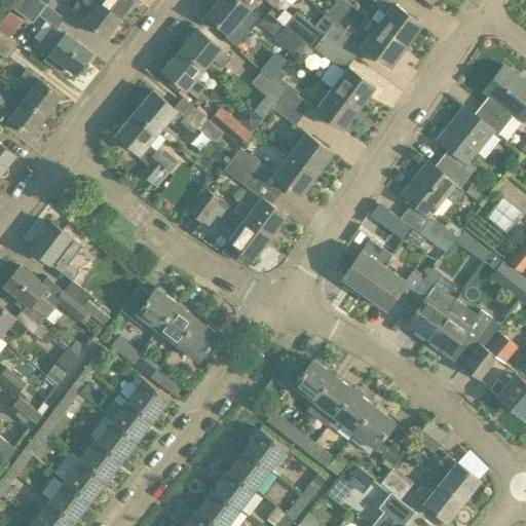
[(46,4),(40,0),(16,0),(11,7),(32,24),(46,4)]
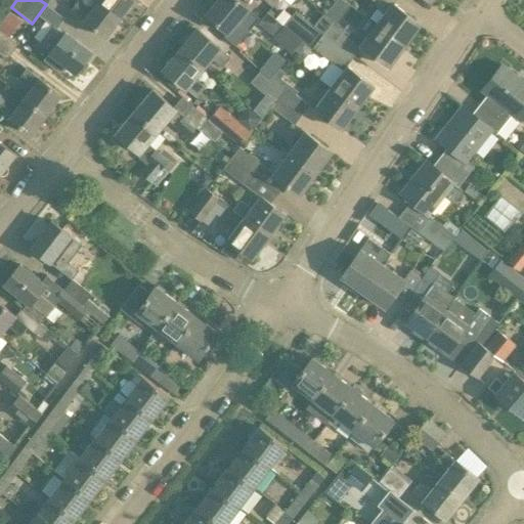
[(104,37),(120,16),(100,2),(93,12),(76,0),(70,9),(82,18),(82,19),(104,37)]
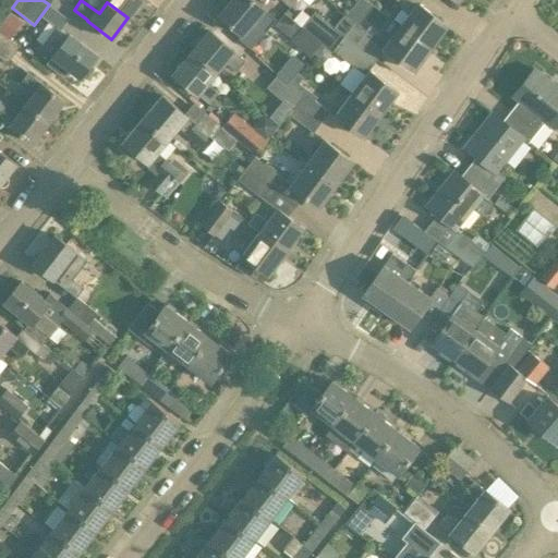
[(104,0),(107,2),(128,17),(141,0),(104,0)]
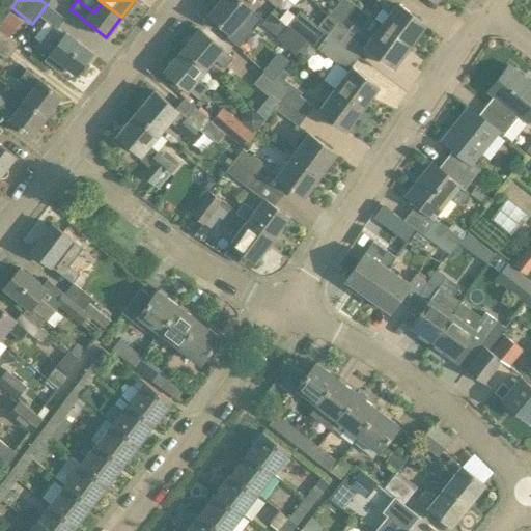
[(240,0),(220,0),(208,15),(230,33),(241,20),(252,28),(261,18),(240,0)]
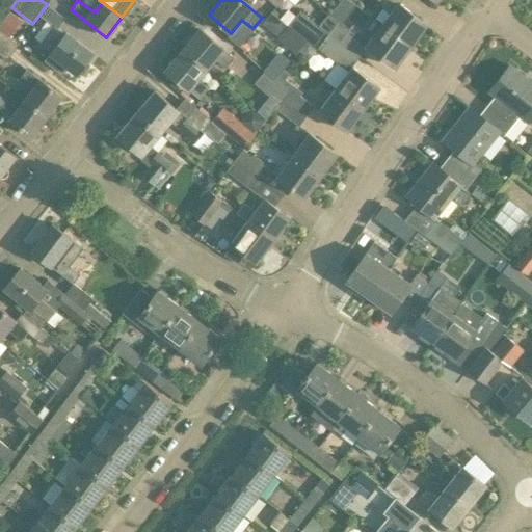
[(388,0),(395,5),(381,24),(409,45),(426,22),(399,2),(399,0),(388,0)]
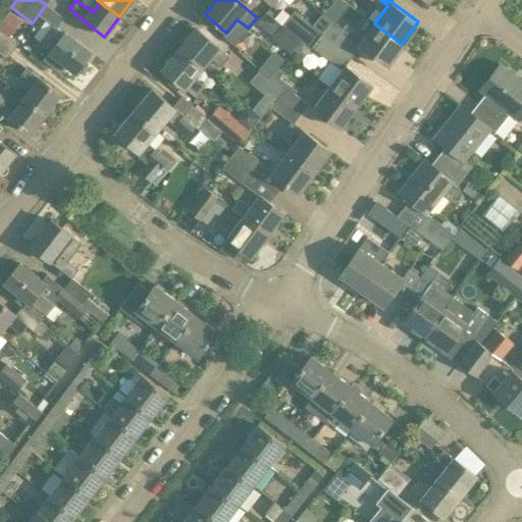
[(281,25),(300,41),(310,49),(314,43),(321,34),(293,11),(281,25)]
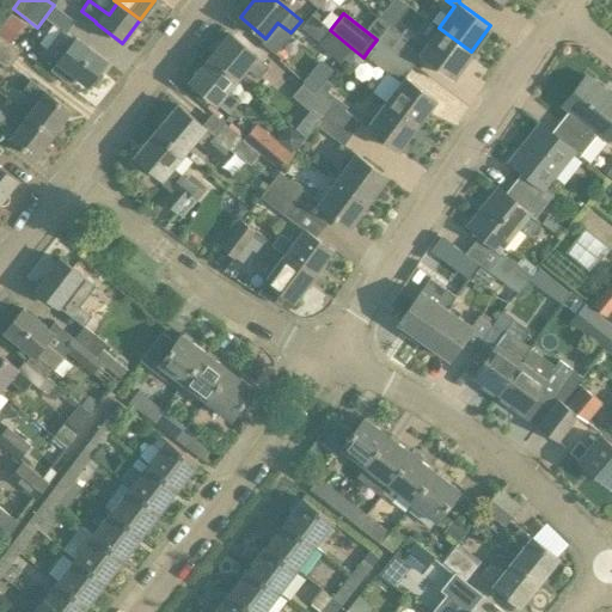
[(452,77),(471,51),(439,28),(423,48),(402,32),(398,36),(385,26),(377,38),(390,48),(409,62),(412,65),(421,53),(452,77)]
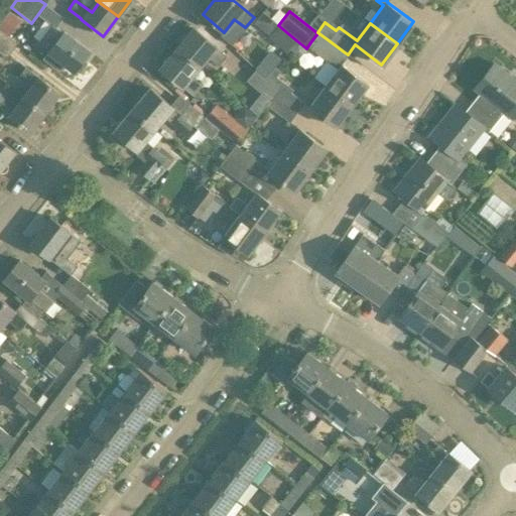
[(58,72),(65,63),(74,71),(75,70),(79,73),(87,61),(83,58),(89,50),(63,31),(62,31),(52,23),(38,41),(48,50),(48,51),(42,59),(58,72)]
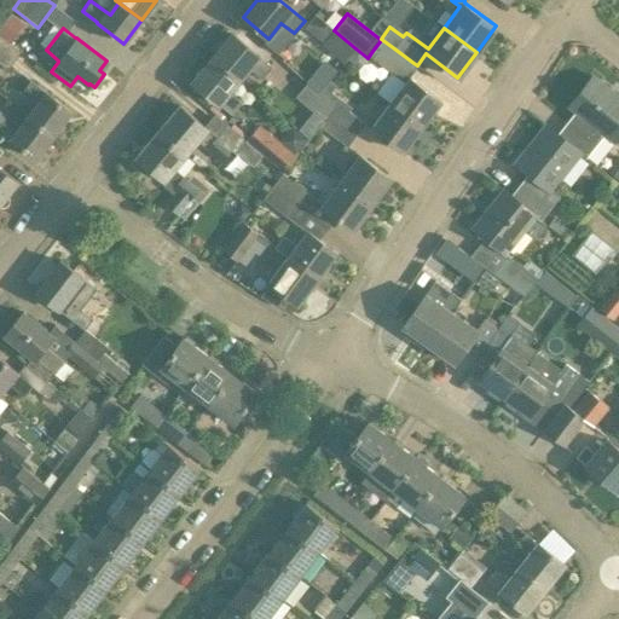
[(343,63),(356,48),(334,30),(322,45),(343,63)]
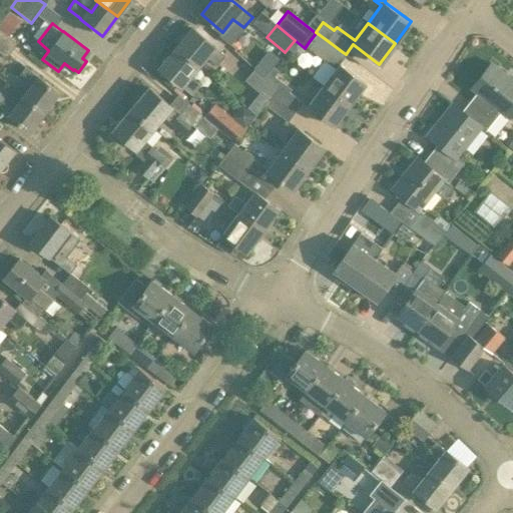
[(192,28),(175,48),(197,66),(205,56),(216,65),(224,55),(192,28)]
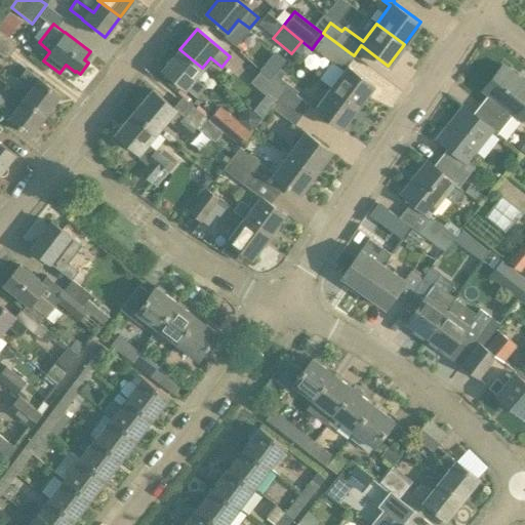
[(0,30),(0,53),(5,58),(16,43),(0,30)]
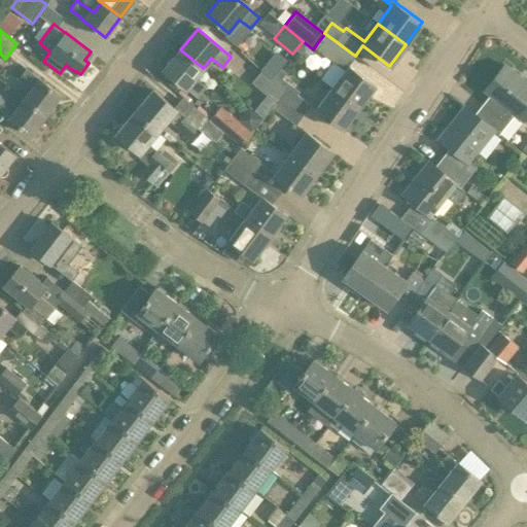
[(344,64),(352,54),(336,41),(324,33),(324,34),(317,43),(344,64)]
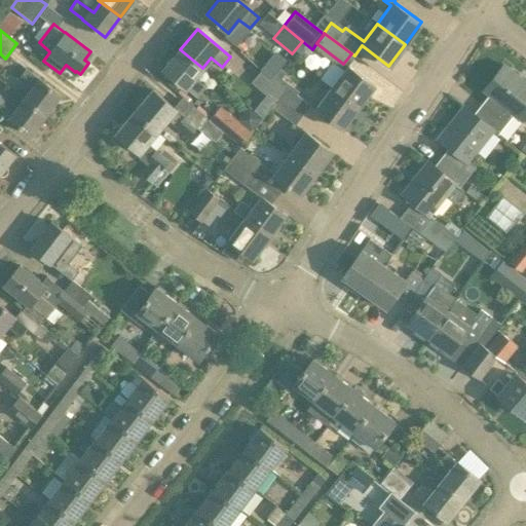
[(194,78),(202,68),(180,49),(163,71),(196,98),(205,87),(194,78)]
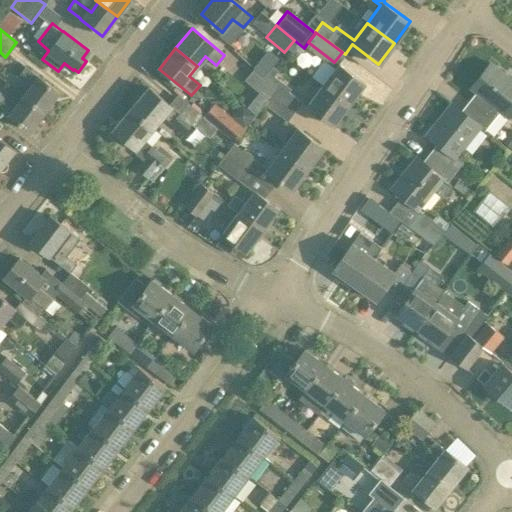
[(475,92),(460,110),(484,129),(499,110),(507,116),(511,109),(511,80),(490,63),(470,88),(475,92)]
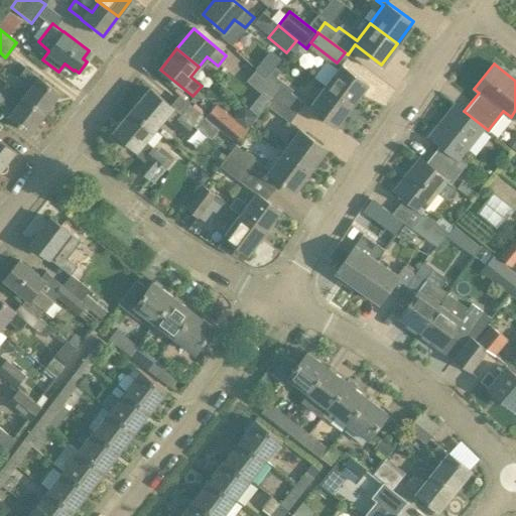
[(340,65),(325,86),(351,105),(366,84),(340,65)]
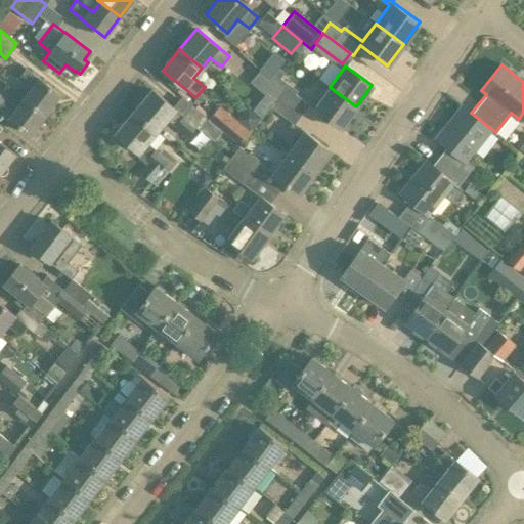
[(31,87),(24,97),(46,114),(60,94),(26,68),(18,78),(31,87)]
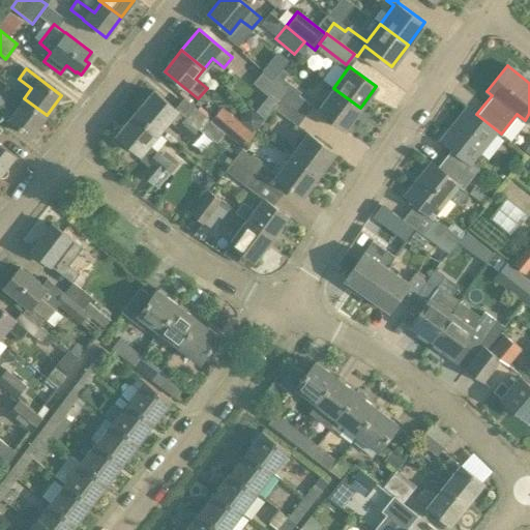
[(275,105),(281,98),(286,91),(262,71),(252,84),(275,105)]
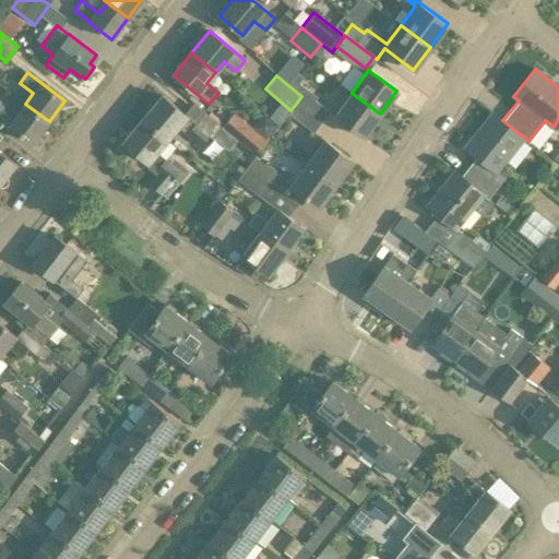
[(304,93),(301,96),(296,104),(321,121),(329,111),(304,93)]
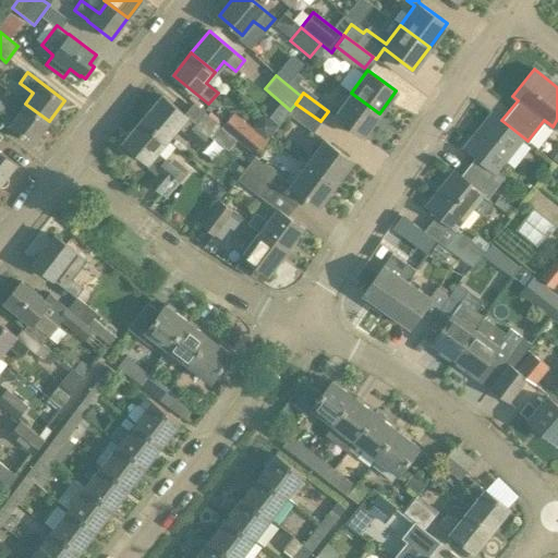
[(362,137),(379,113),(351,93),(334,116),(362,137)]
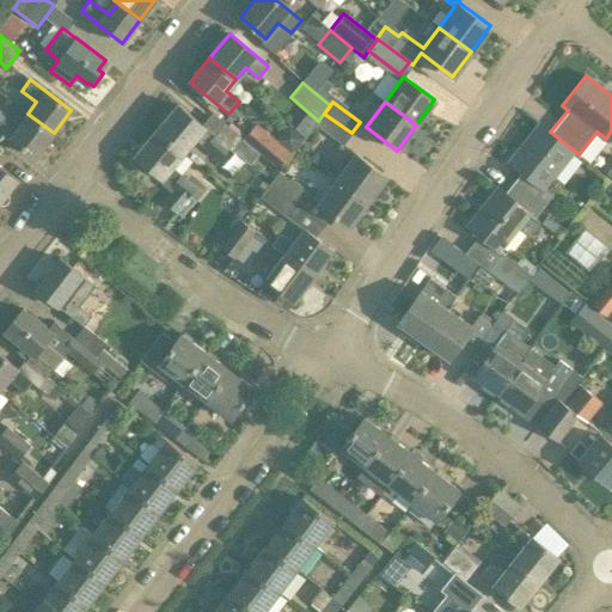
[(178,105),(157,130),(183,153),(195,139),(204,146),(210,139),(231,157),(243,140),(224,123),(214,135),(178,105)]
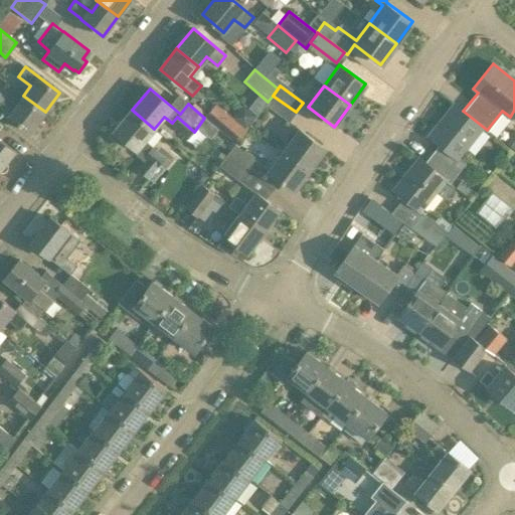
[(0,108),(30,132),(45,112),(23,96),(16,105),(3,95),(0,98),(0,108)]
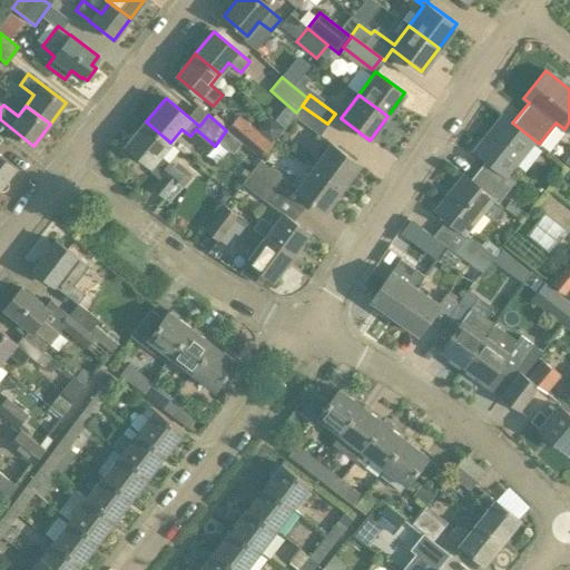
[(320,135),(327,124),(302,106),(296,112),(294,116),(320,135)]
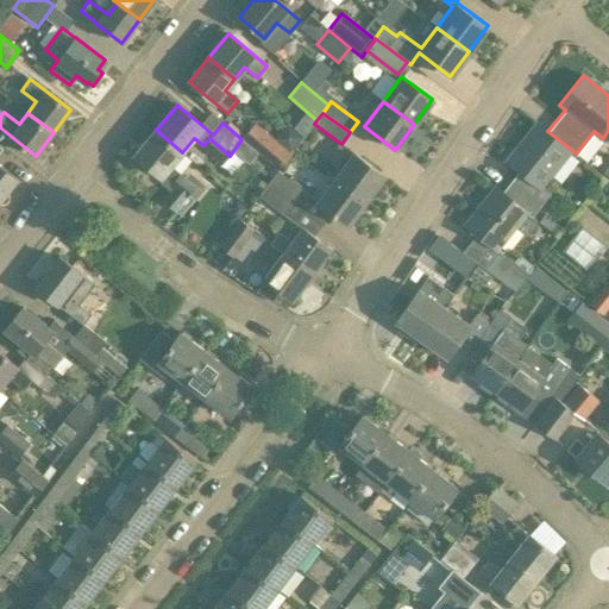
[(519,170),(501,192),(532,217),(551,193),(541,186),(570,151),(575,155),(576,154),(547,131),(535,123),(506,159),(519,170)]
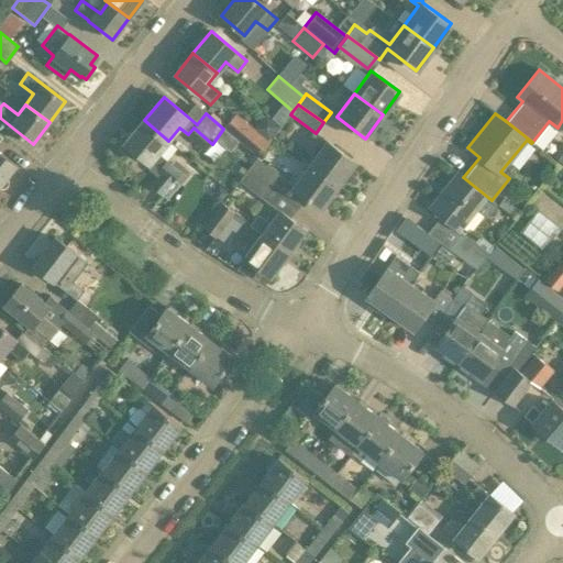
[(235,114),(223,129),(256,156),(268,142),(235,114)]
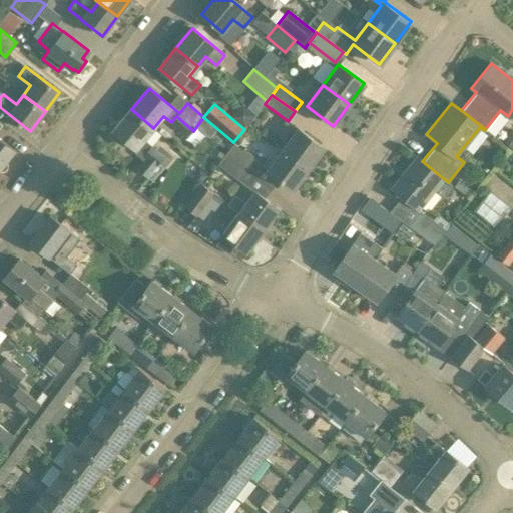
[(143,140),(153,128),(131,109),(113,131),(135,149),(134,150),(141,156),(144,159),(137,169),(147,176),(164,156),(151,146),(143,140)]
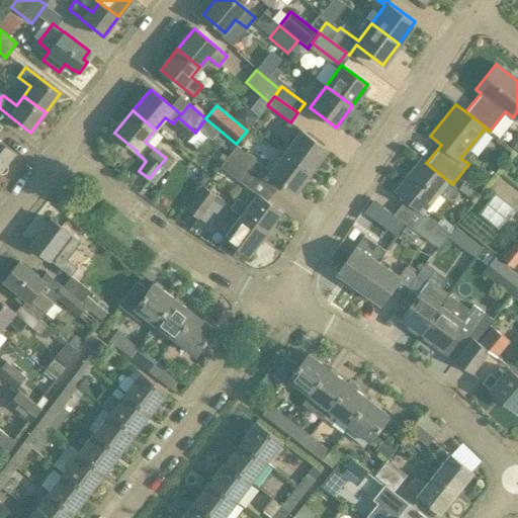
[(299,130),(284,151),(311,171),(327,149),(299,130)]
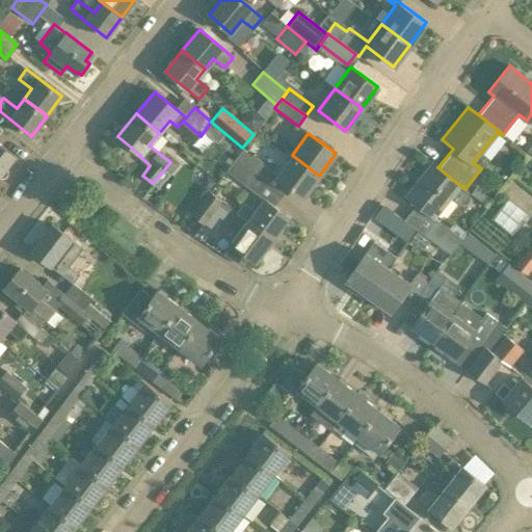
[(0,178),(2,179),(5,177),(7,175),(7,171),(6,168),(15,156),(0,144),(0,178)]
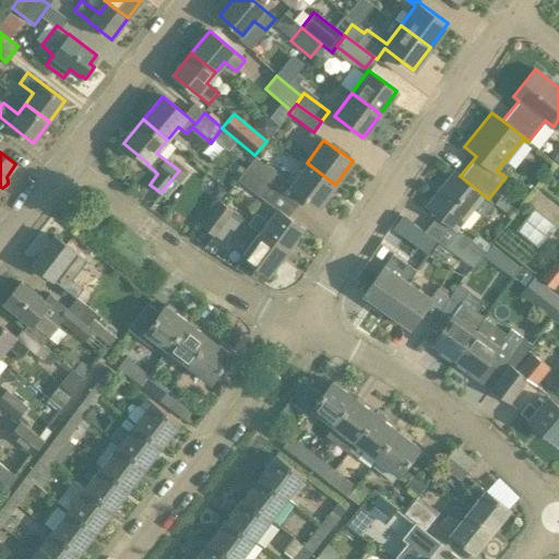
[(246,169),(270,187),(278,175),(254,157),(246,169)]
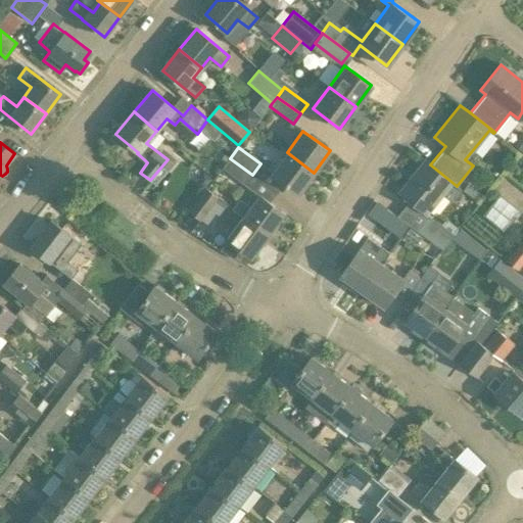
[(297,194),(314,173),(287,152),(271,175),(297,194)]
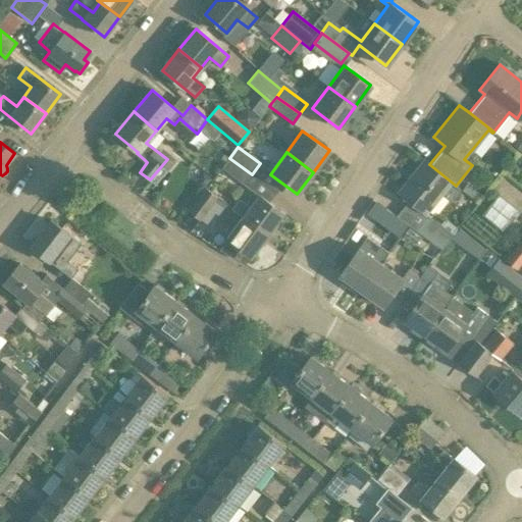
[(244,186),(252,174),(229,158),(221,168),(244,186)]
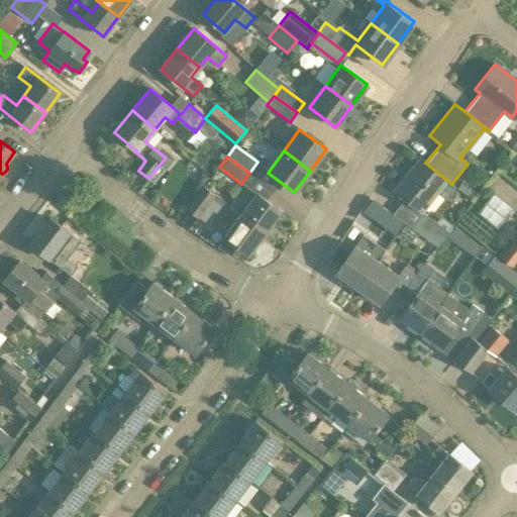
[(451,184),(425,163),(420,159),(395,190),(422,212),(446,181),(451,184)]
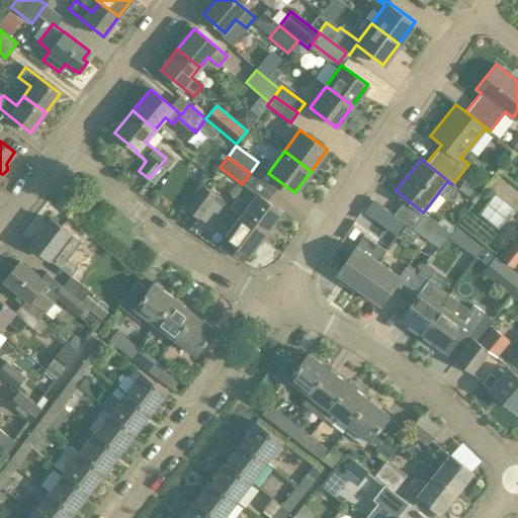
[(214,195),(203,187),(187,209),(198,218),(214,195)]
